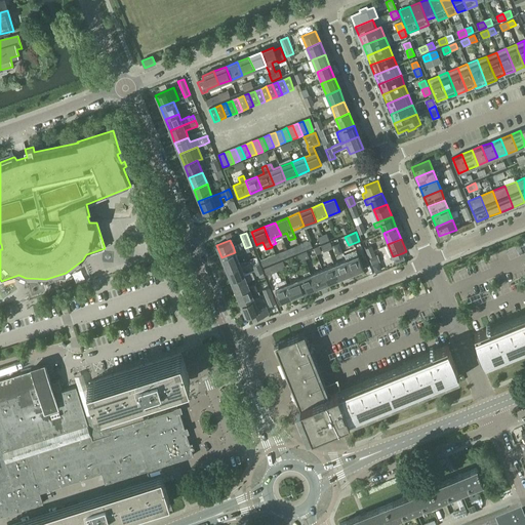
[(346,260),(351,274),(363,269),(355,250),(345,254),(347,260),(346,260)]
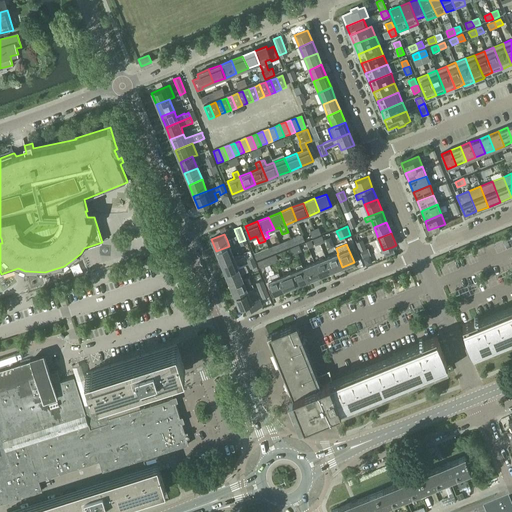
[(221,263),(234,258),(229,246),(216,251),(221,263)]
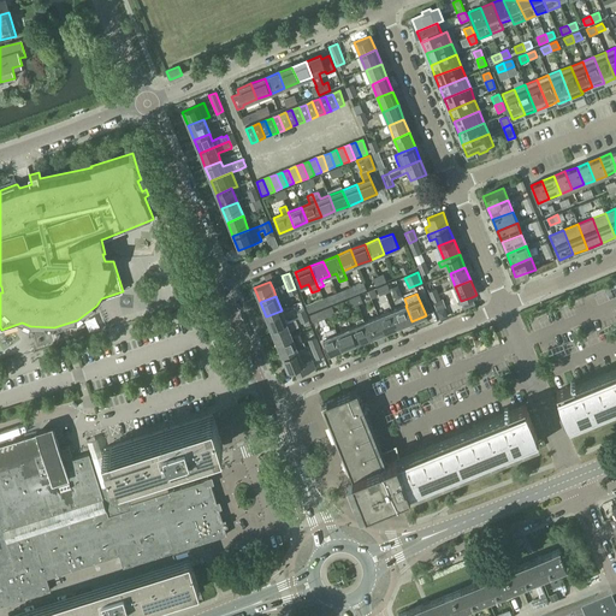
[(461,301),(463,308),(474,303),(472,297),(461,301)]
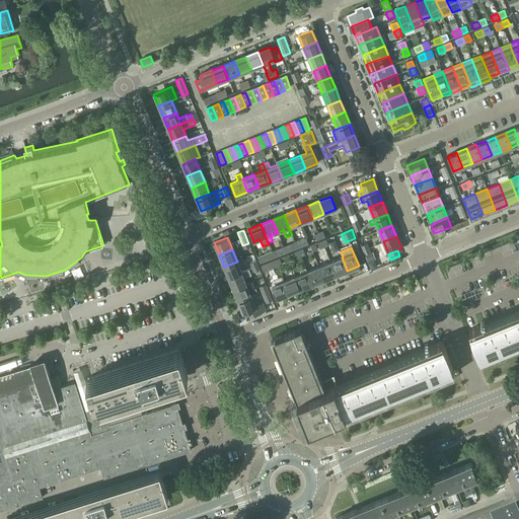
[(266,253),(257,256),(260,264),(274,258),(272,251),(266,253)]
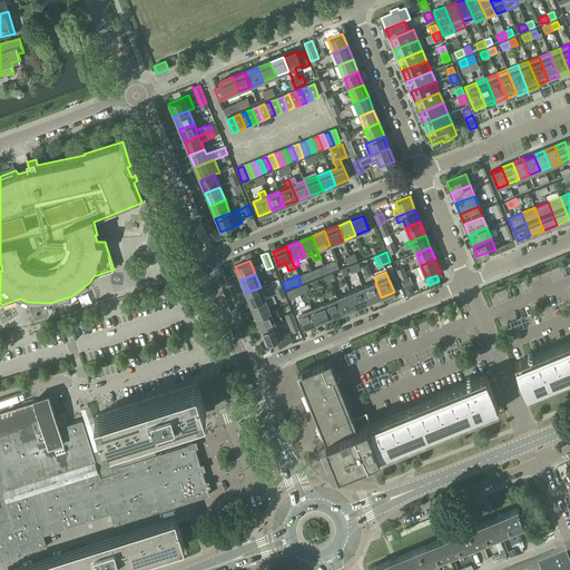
[(367,303),(381,297),(375,283),(362,288),(367,303)]
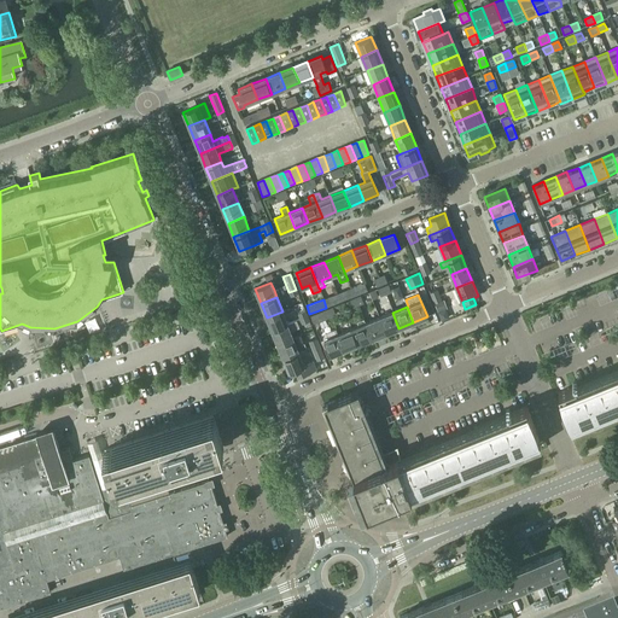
[(314,325),(331,318),(327,309),(310,316),(314,325)]
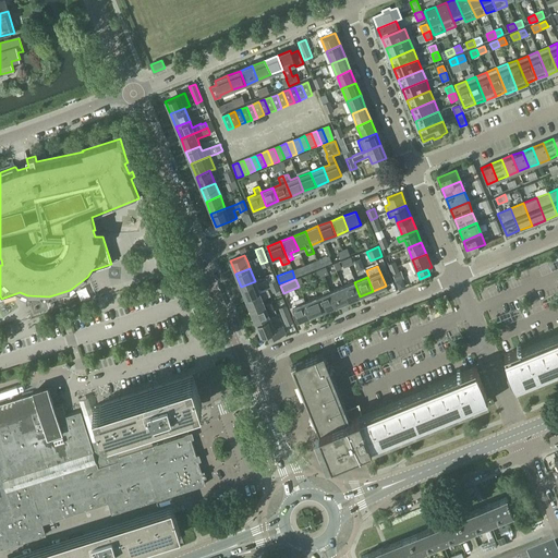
[(259,293),(259,292),(255,281),(241,287),(245,299),(259,293)]
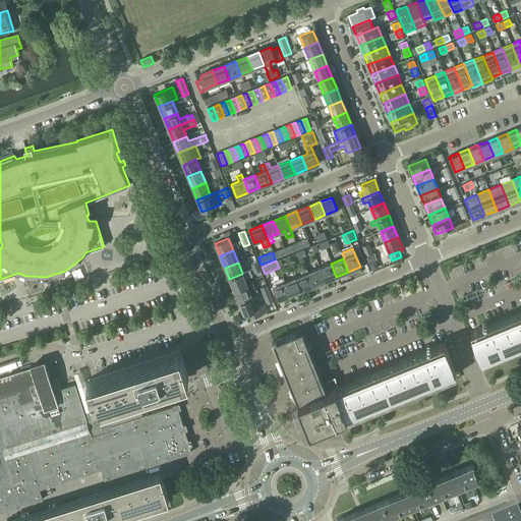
[(325,281),(336,277),(331,264),(320,269),(325,281)]
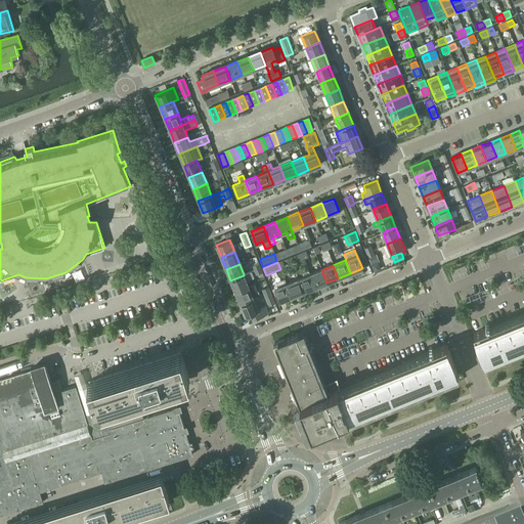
[(314,288),(326,282),(321,270),(309,274),(314,288)]
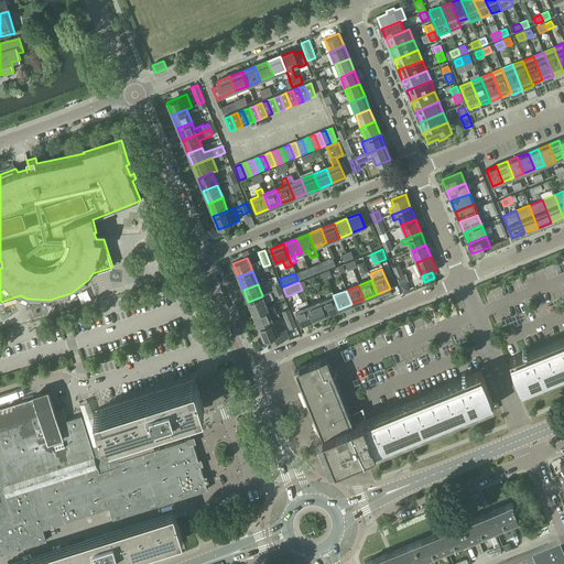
[(268,308),(264,302),(273,299),(271,293),(266,295),(266,294),(262,295),(262,296),(248,302),(253,315),(268,308)]
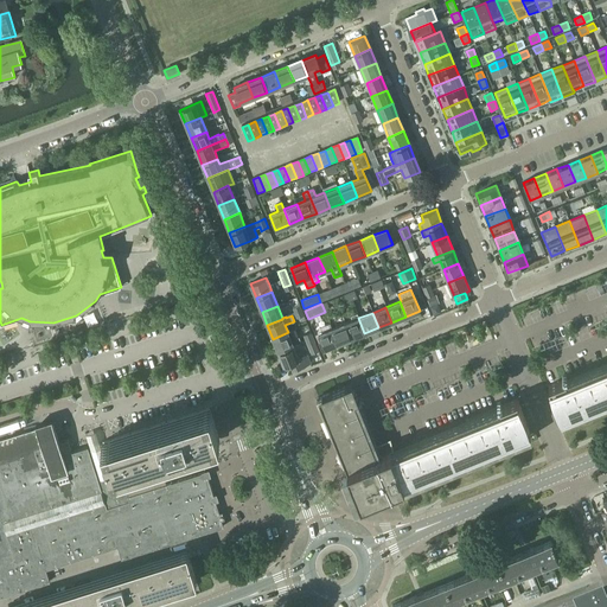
[(351,339),(364,333),(358,318),(345,324),(351,339)]
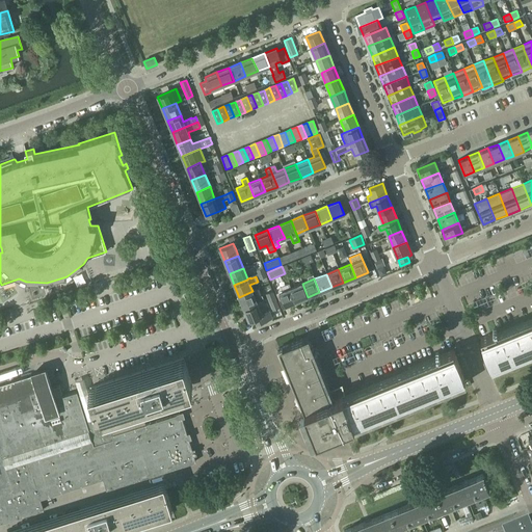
[(290,288),(291,288),(289,284),(280,288),(277,291),(278,293),(284,307),(296,301),(290,288)]
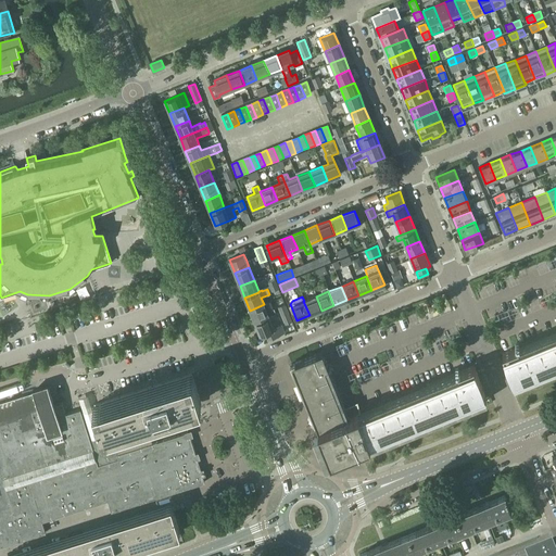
[(310,315),(321,311),(316,297),(304,301),(303,301),(310,315)]
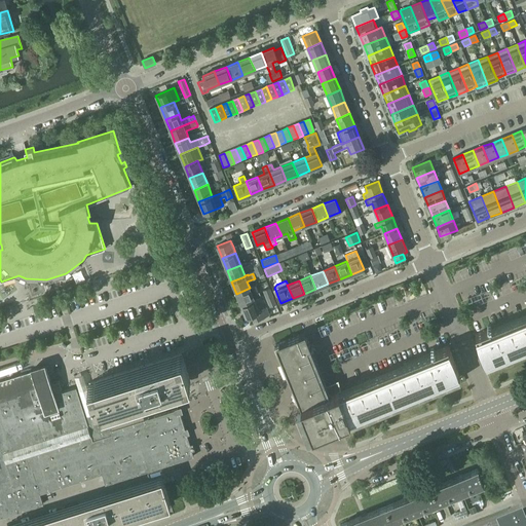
[(255,286),(250,288),(236,294),(240,305),(254,300),(261,297),(259,292),(257,293),(255,286)]
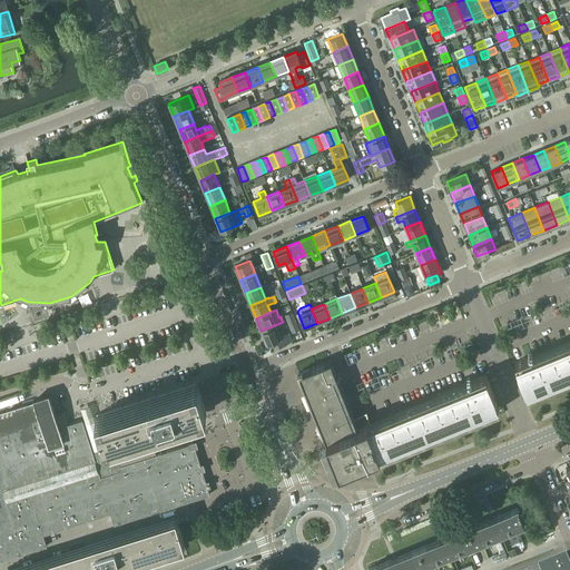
[(293,333),(300,331),(294,317),(287,320),(293,333)]
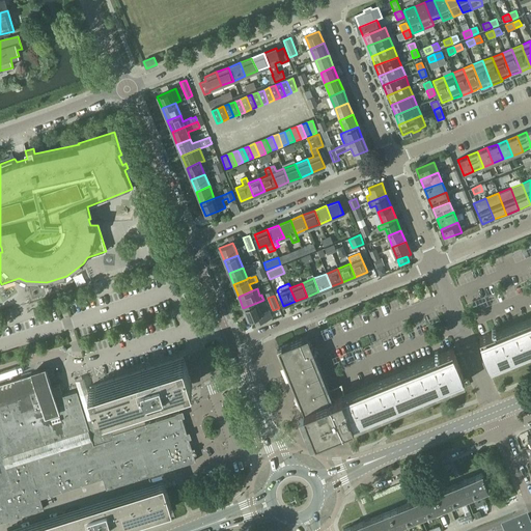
[(256,303),(243,308),(248,320),(254,317),(256,324),(272,317),(269,310),(260,313),(256,303)]
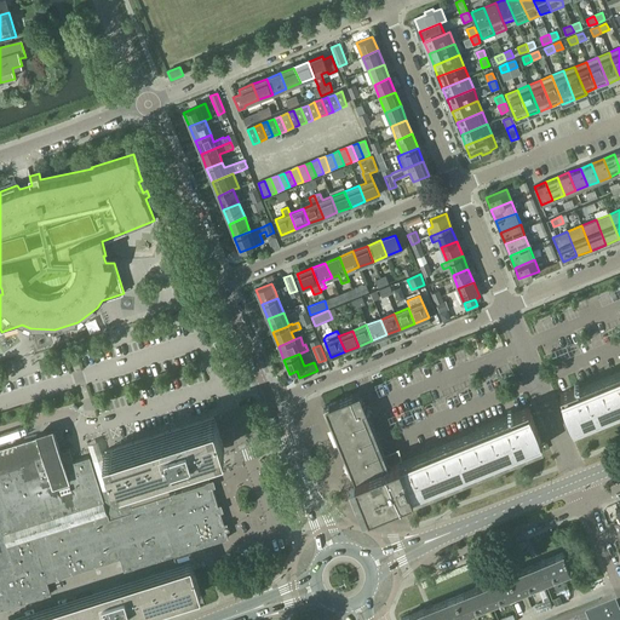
[(619,374),(579,391),(578,388),(560,395),(574,429),(619,409),(619,374)]
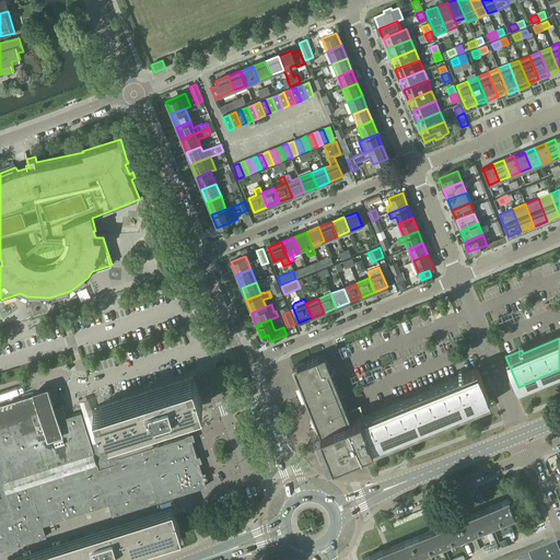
[(353,411),(348,413),(324,354),(293,366),(329,455),(336,470),(363,459),(360,452),(489,399),(477,369),(461,375),(462,378),(361,419),(358,410),(353,411)]
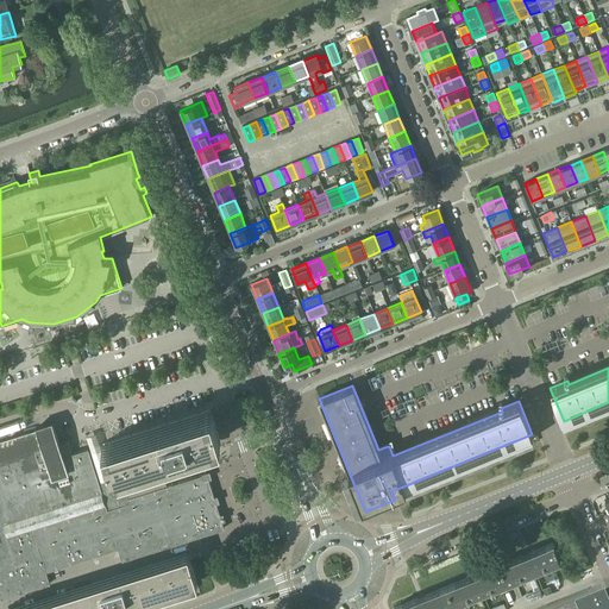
[(102,447),(112,476),(158,460),(220,441),(211,409),(101,444),(102,447)]
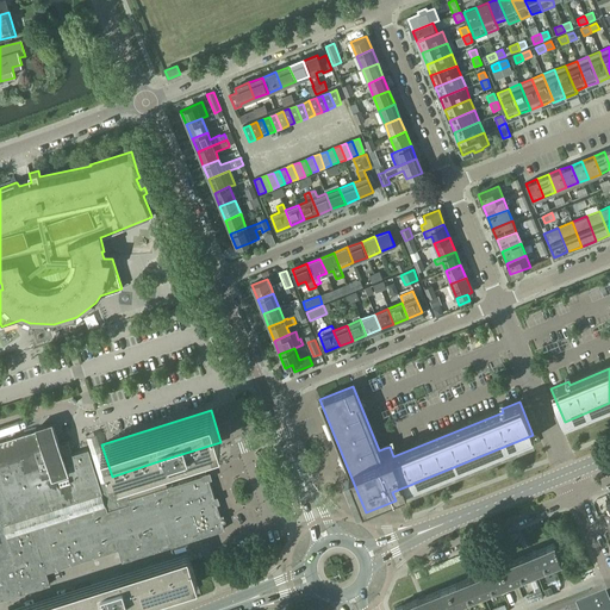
[(0,440),(0,515),(0,517),(5,531),(43,520),(39,506),(100,487),(89,453),(88,449),(73,454),(70,448),(68,442),(60,444),(54,424),(57,423),(0,440)]
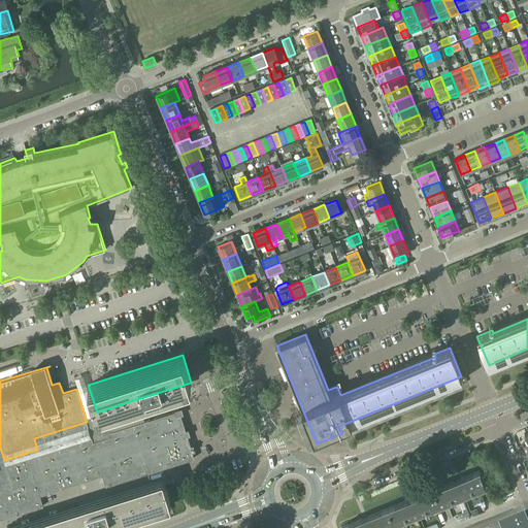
[(141,410),(137,399),(97,413),(89,388),(77,392),(87,422),(34,438),(37,450),(4,460),(0,448),(0,483),(10,480),(7,469),(60,453),(57,441),(90,431),(93,442),(157,422),(170,465),(194,458),(179,414),(176,411),(152,420),(144,422),(141,410)]
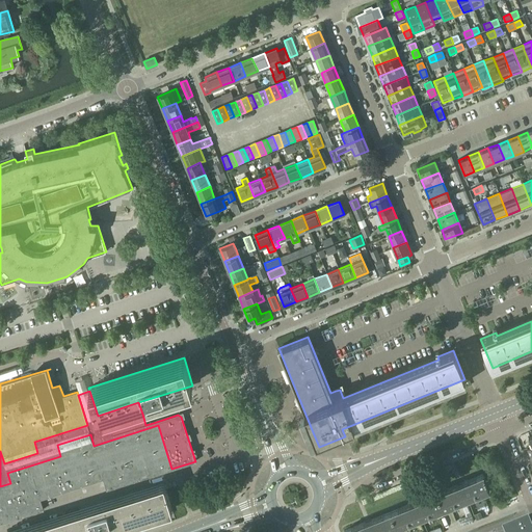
[(106,490),(171,469),(158,425),(94,446),(90,434),(57,445),(60,456),(7,473),(10,483),(0,486),(0,524),(44,510),(41,500),(102,479),(103,480),(106,490)]
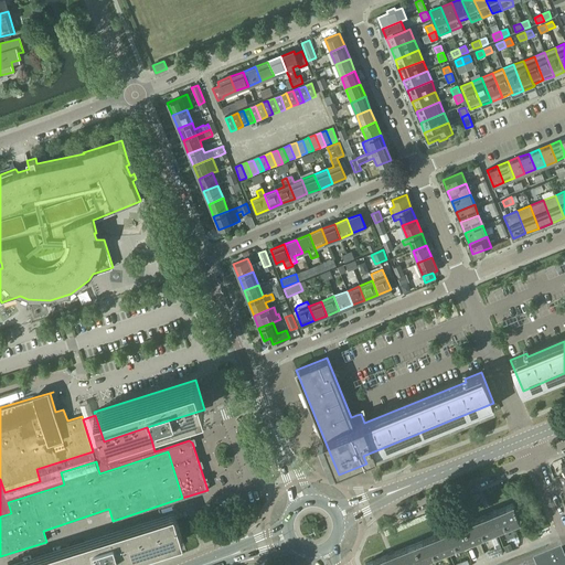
[(480,518),(464,524),(470,540),(476,537),(493,531),(496,530),(513,522),(519,520),(513,505),(512,504),(497,511),(480,518)]
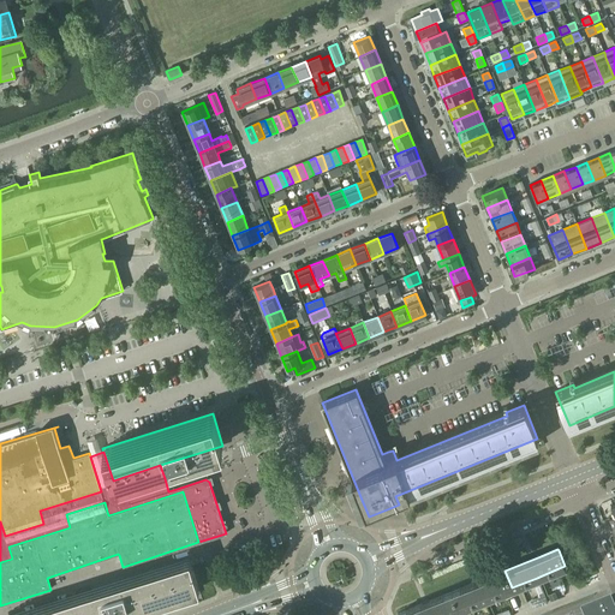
[(107,614),(198,586),(190,561),(21,614),(107,614)]
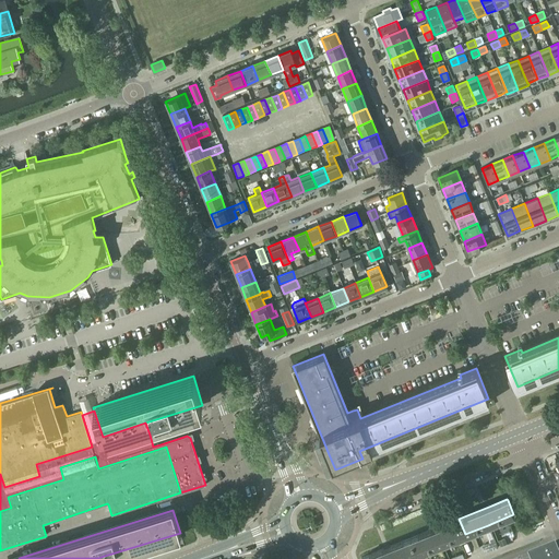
[(427,532),(409,538),(416,554),(423,551),(440,544),(442,544),(460,536),(465,534),(459,519),(443,524),(427,532)]
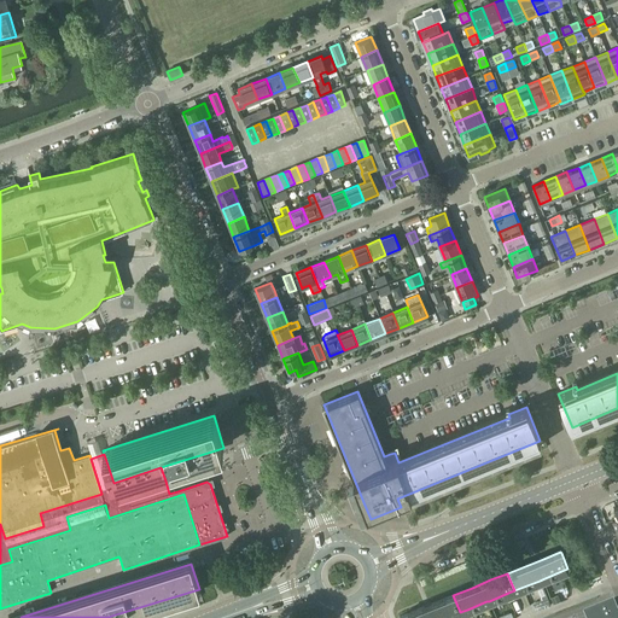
[(418,610),(400,617),(445,617),(454,614),(460,612),(453,595),(436,601),(418,610)]
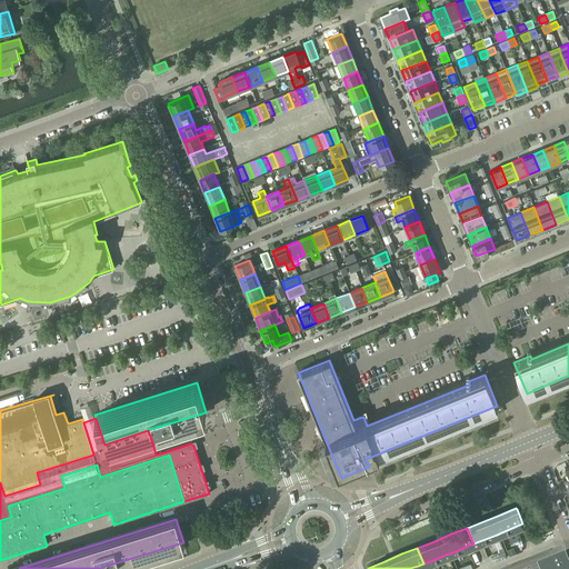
[(568,568),(565,559),(539,568),(568,568)]
